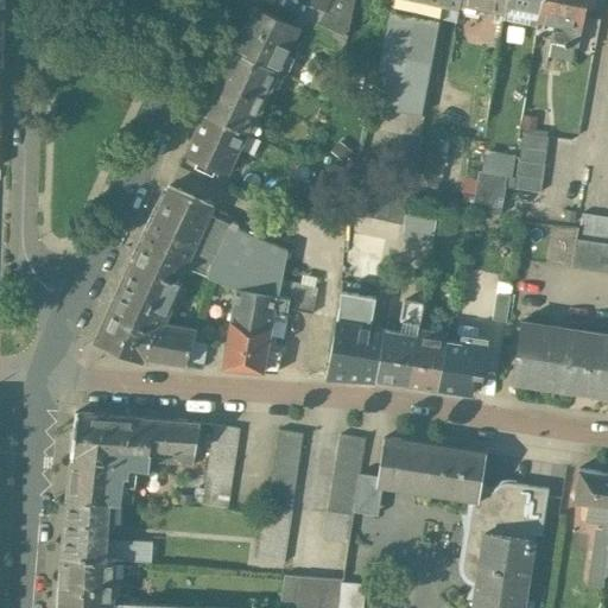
[(278,0),(277,5),(321,24),(330,0),(278,0)]
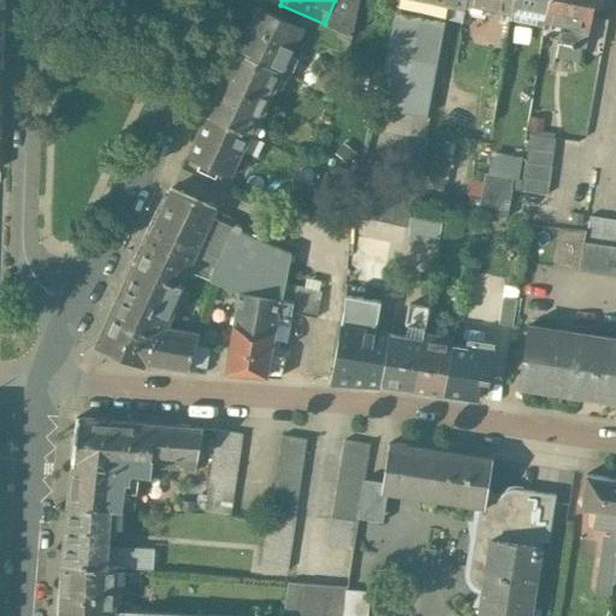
[(335,0),(325,24),(350,35),(353,36),(360,0),(335,0)]
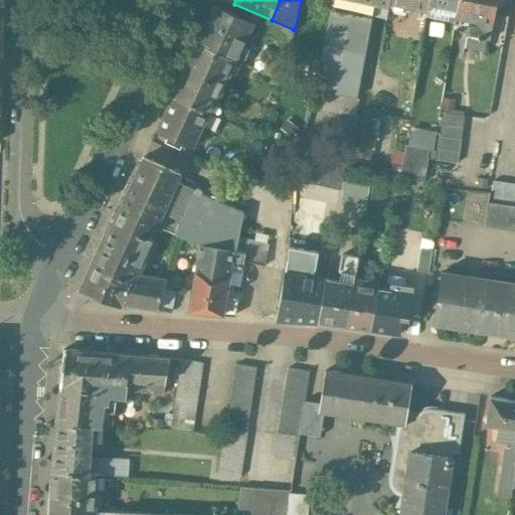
[(377,5),(350,0),(334,0),(316,92),(322,93),(345,97),(356,99),(371,16),(375,17),(377,5)]
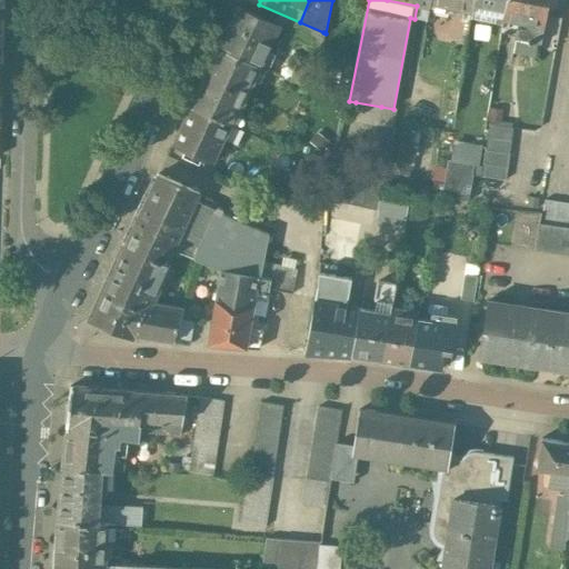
[(431,0),(417,0),(417,6),(415,19),(428,21),(431,5),(431,0)]
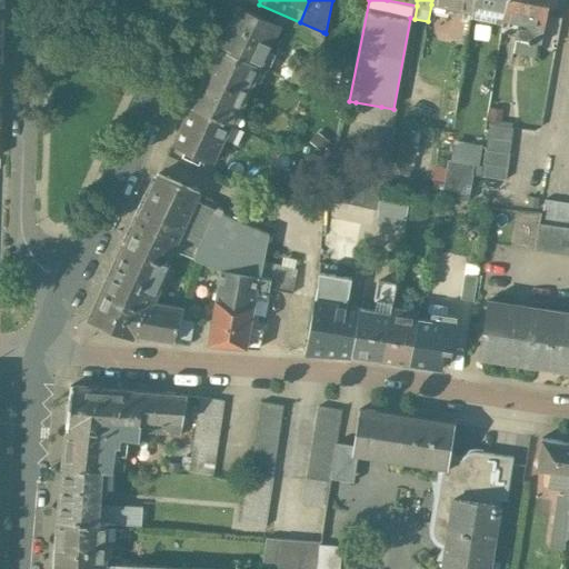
[(473,2),(461,0),(431,0),(431,5),(456,10),(471,13),(472,9),(473,2)]
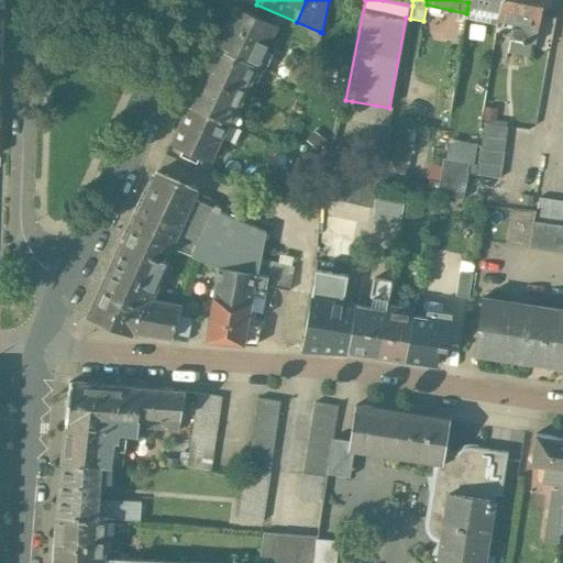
[(501,0),(468,0),(468,2),(467,9),(493,14),(492,18),(498,19),(501,0)]
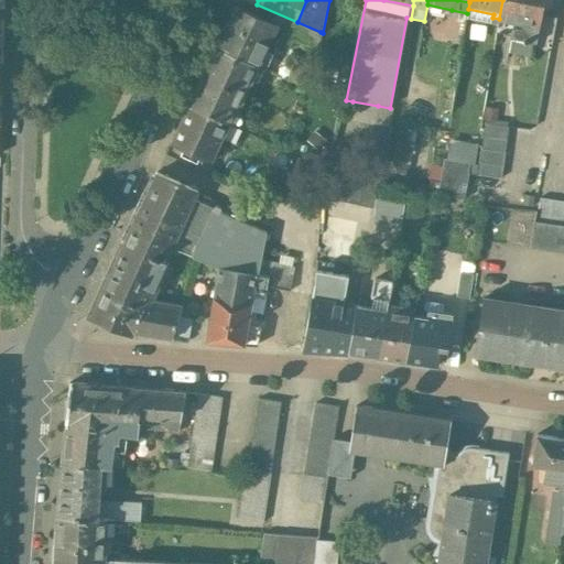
[(544,0),(502,0),(499,19),(498,28),(511,31),(510,36),(523,39),(523,41),(525,42),(527,40),(535,42),(544,0)]
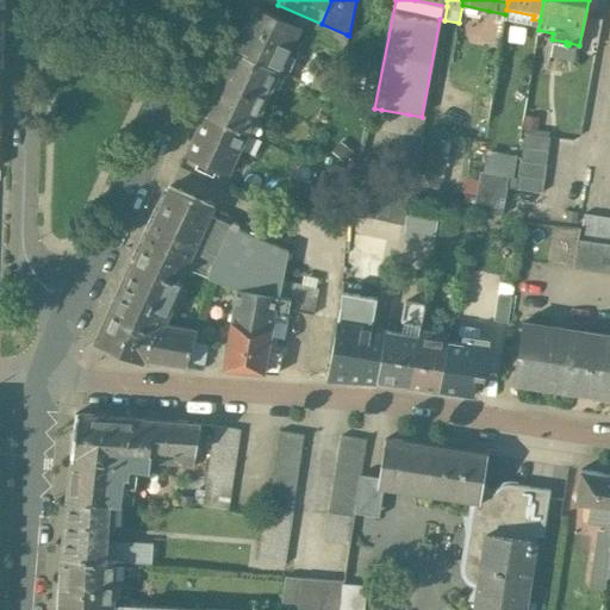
[(300,27),(254,6),(254,8),(253,8),(246,25),(234,50),(280,72),(300,27)]
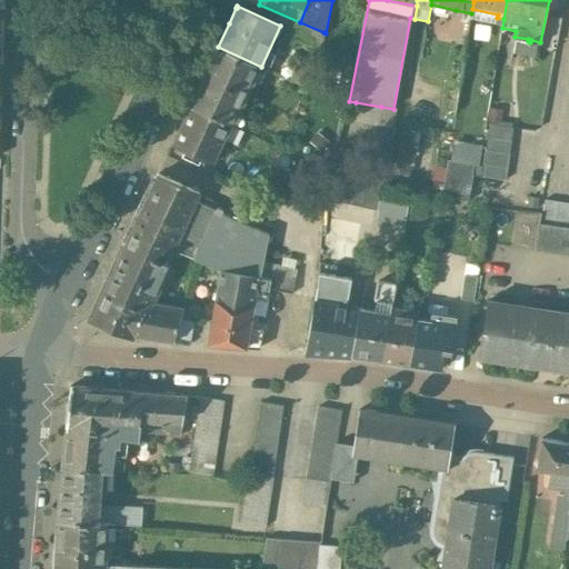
[(471,13),(456,10),(452,27),(469,30),(471,13)]
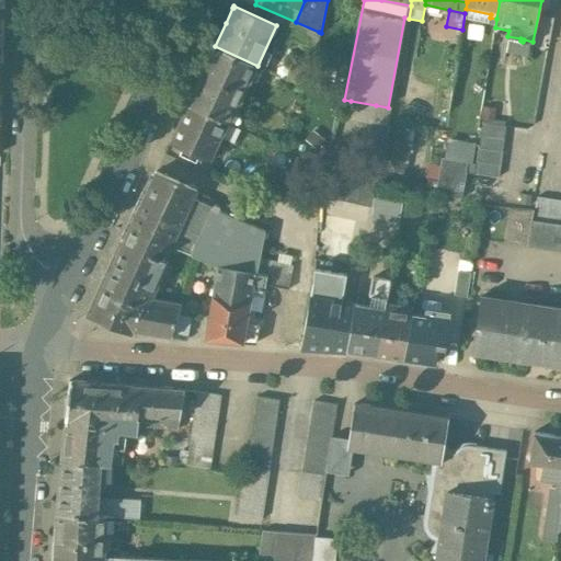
[(319,32),(296,22),(289,35),(312,46),(319,32)]
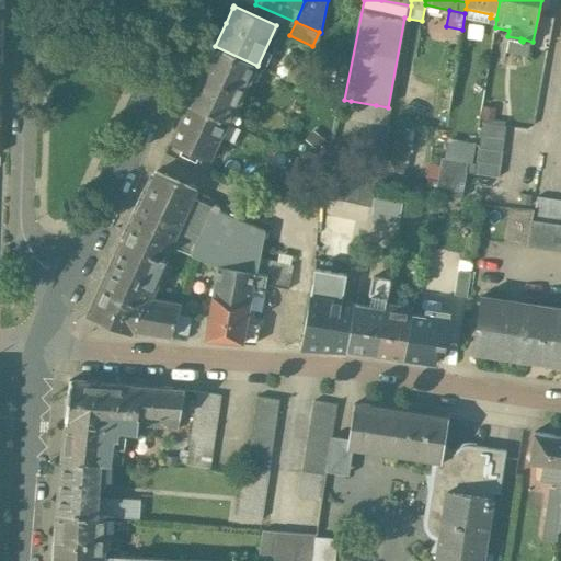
[(258,66),(215,46),(199,81),(198,81),(197,84),(189,104),(228,123),(231,124),(258,66)]
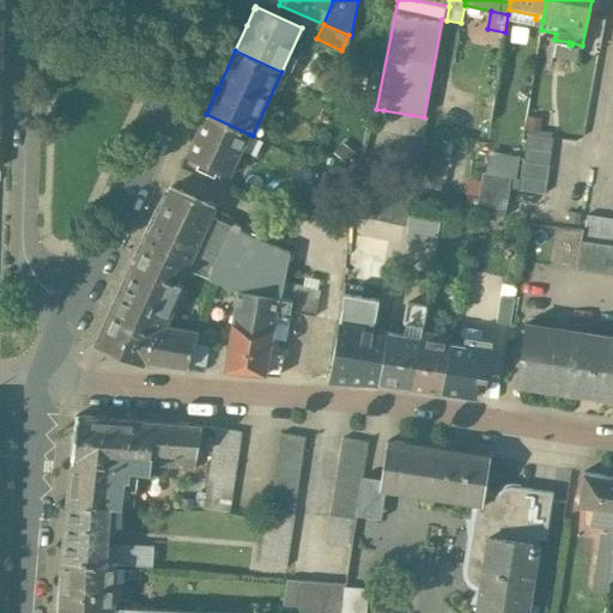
[(411,115),(383,110),(381,129),(407,134),(411,115)]
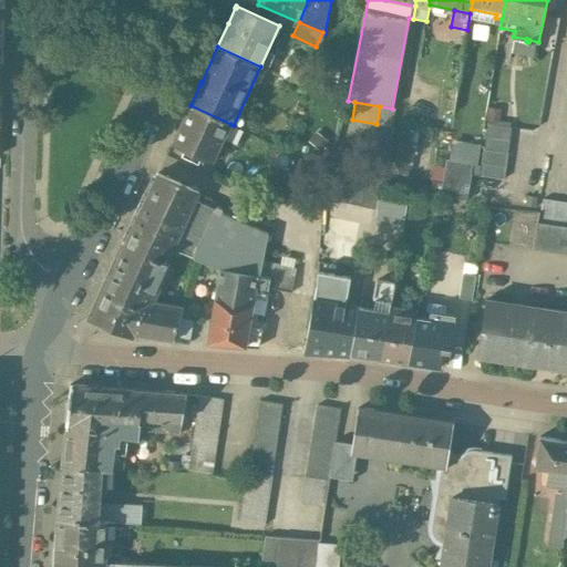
[(230,124),(191,105),(173,143),(202,156),(214,162),(218,151),(225,154),(228,146),(222,143),(230,124)]
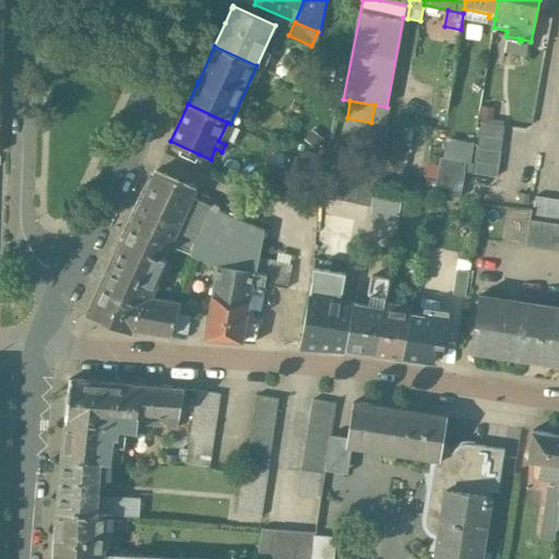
[(506,126),(483,121),(478,146),(501,151),(506,126)]
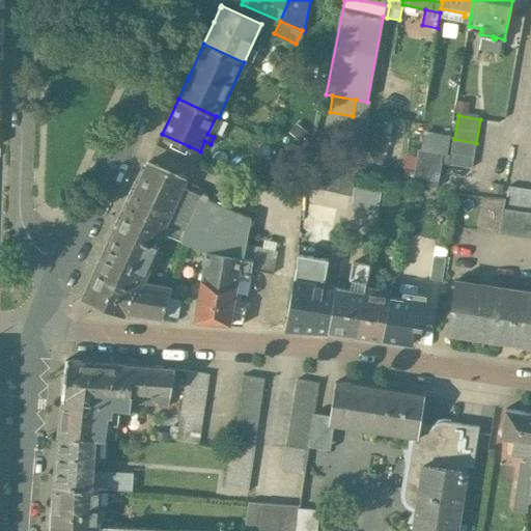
[(476,143),(454,139),(452,154),(450,163),(472,167),(476,143)]
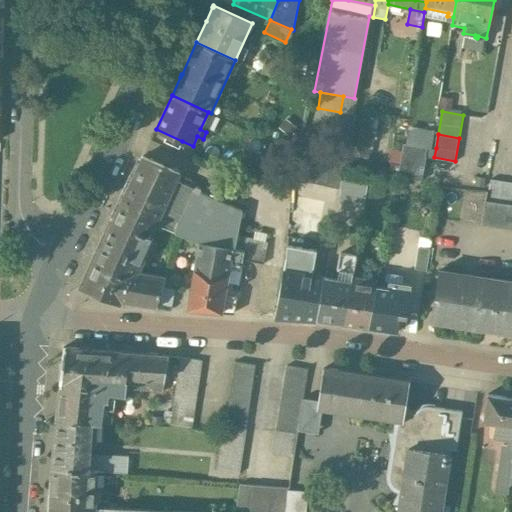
[(182,141),(168,135),(165,141),(179,148),(182,141)]
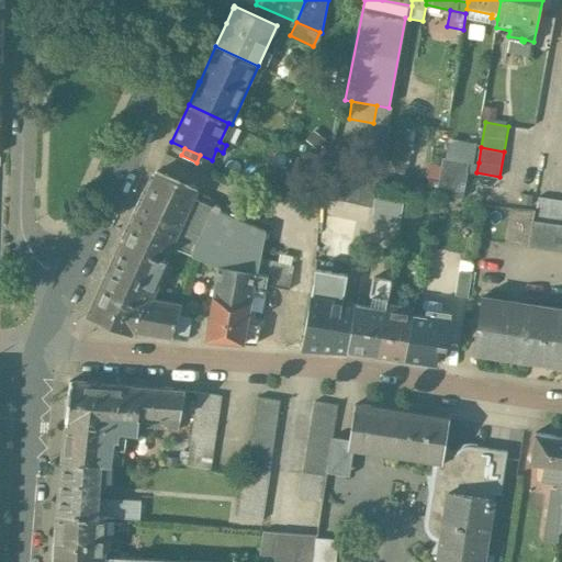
[(479,163),(444,156),(439,179),(465,183),(468,171),(476,172),(479,163)]
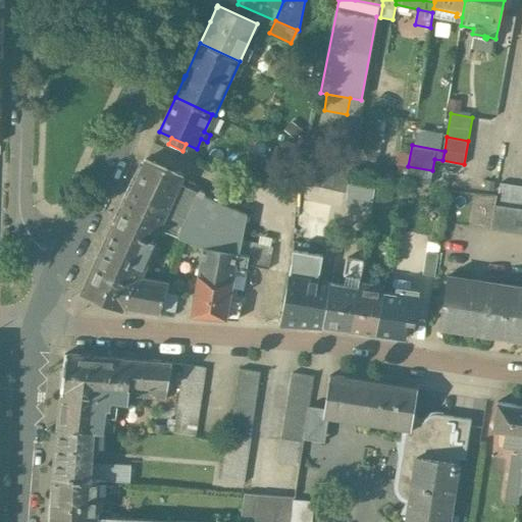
[(258,162),(230,149),(224,162),(256,176),(258,162)]
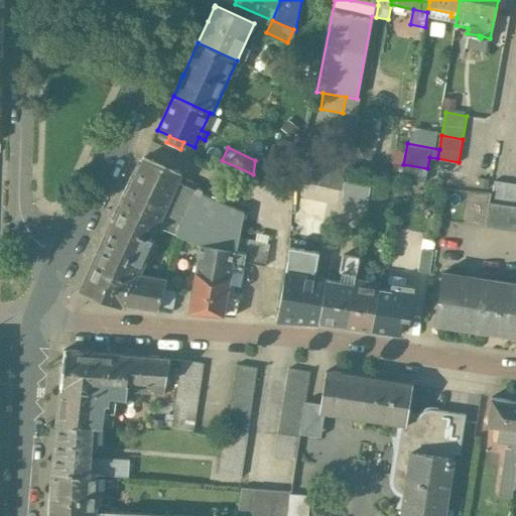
[(337,164),(309,157),(303,182),(332,188),(337,164)]
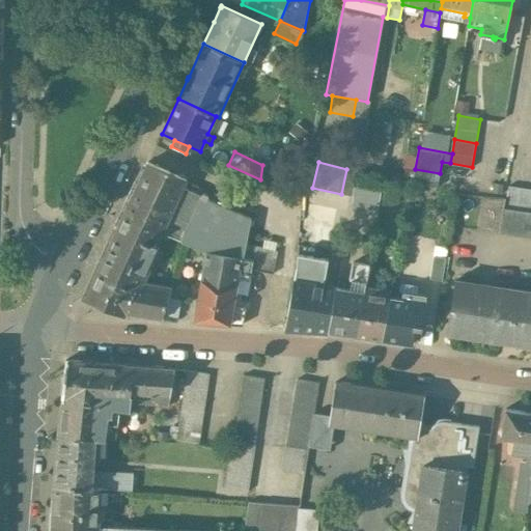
[(148,163),(118,229),(119,230),(157,247),(162,233),(182,189),(186,179),(148,163)]
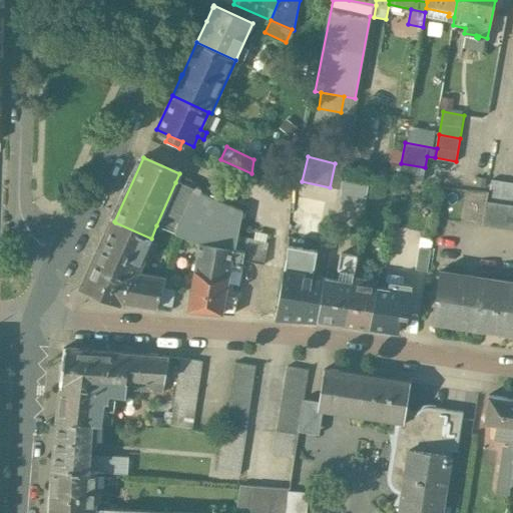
[(425,167),(401,163),(399,174),(423,180),(425,167)]
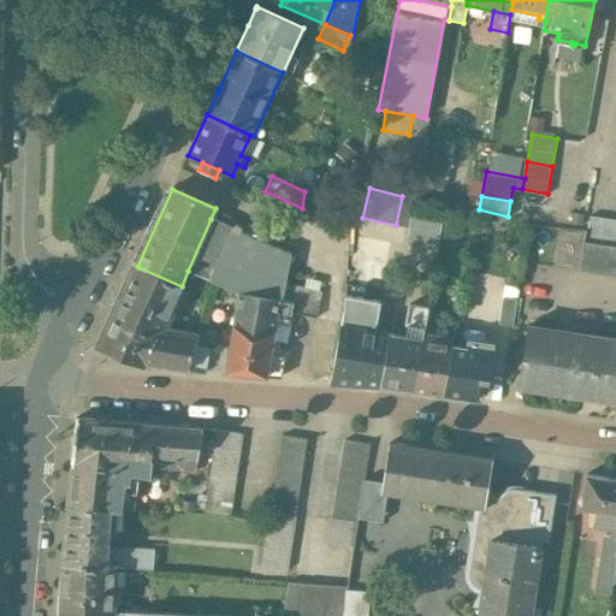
[(433,246),(440,219),(407,212),(401,238),(433,246)]
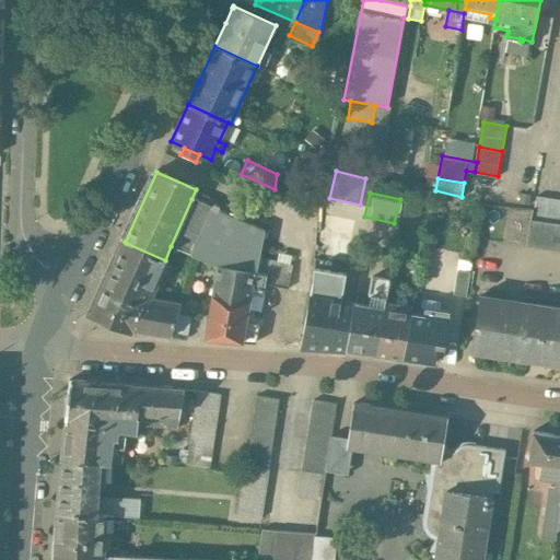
[(559,200),(538,197),(535,220),(559,223),(559,200)]
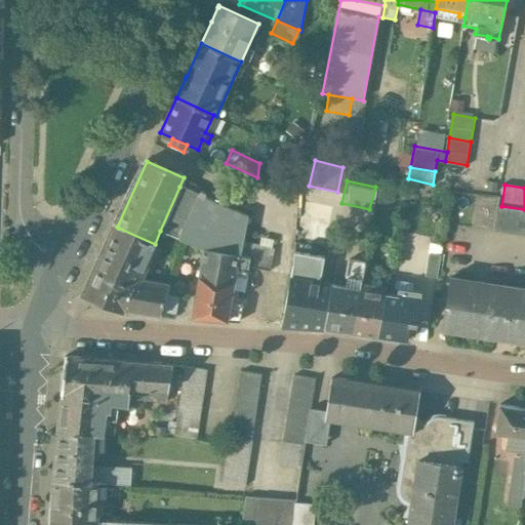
[(199,195),(179,187),(160,231),(194,246),(206,248),(209,235),(229,237),(229,240),(244,241),(249,217),(204,198),(205,194),(200,192),(199,195)]
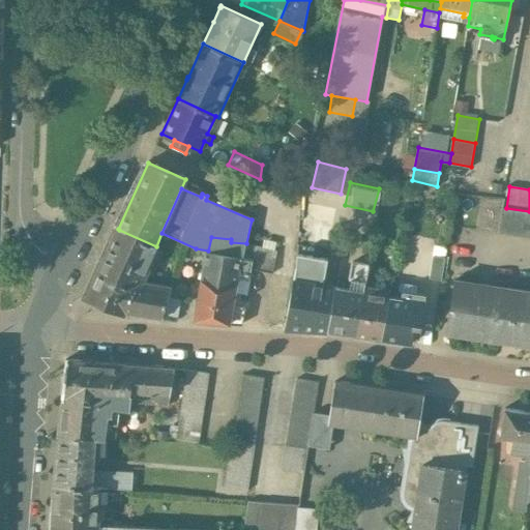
[(337,209),(310,203),(306,214),(321,218),(334,222),(337,209)]
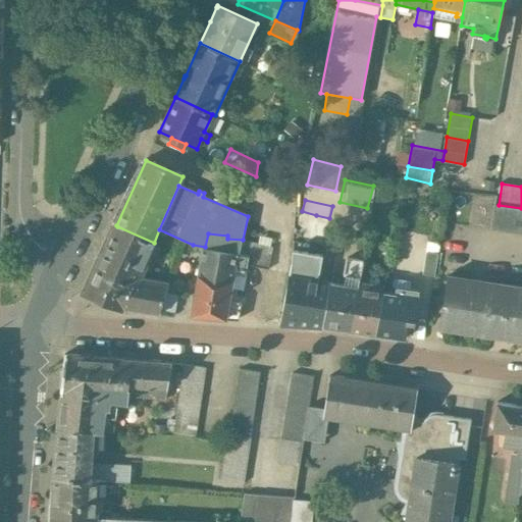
[(521,209),(496,205),(492,230),(521,235),(521,209)]
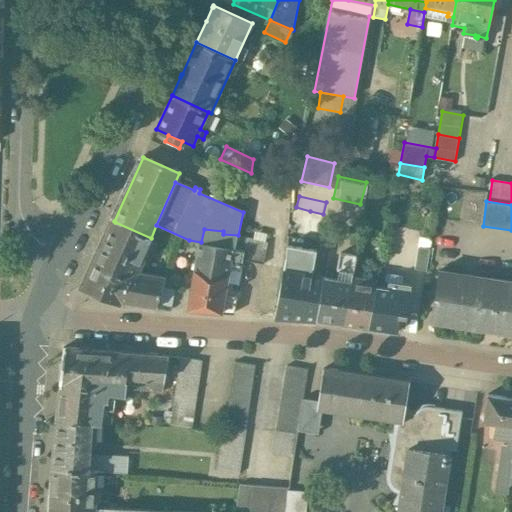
[(310,211),(296,207),(290,235),(303,238),(310,211)]
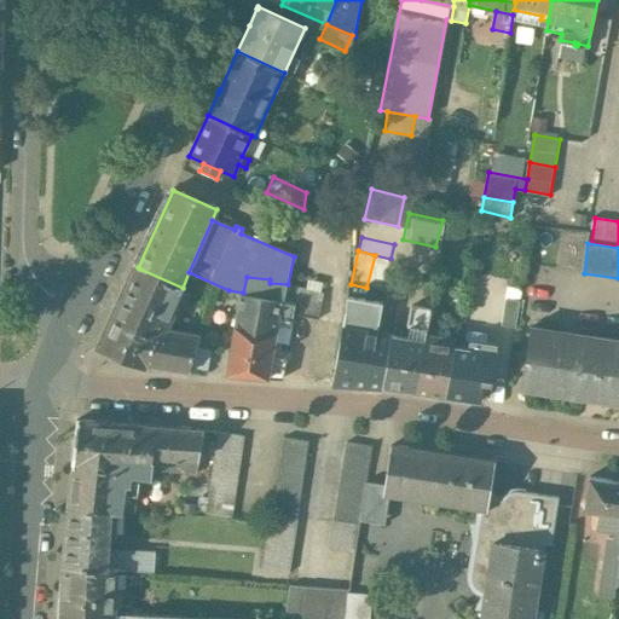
[(391,259),(375,255),(366,288),(383,291),(391,259)]
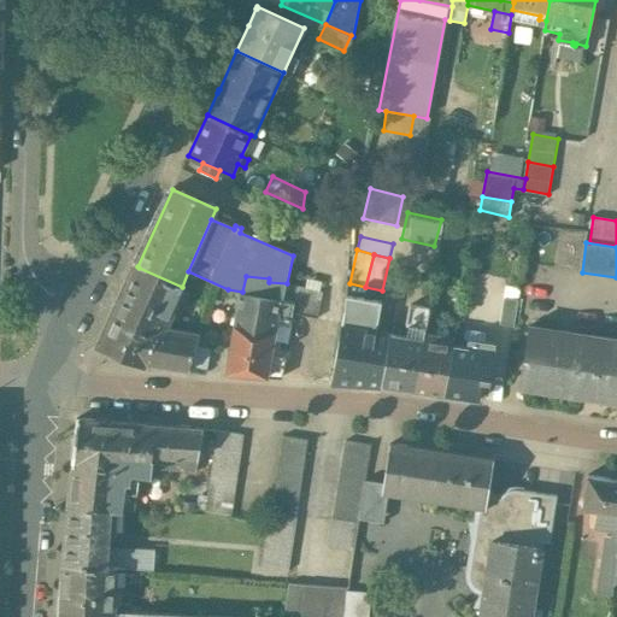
[(182,287),(139,268),(137,270),(142,274),(140,281),(136,289),(130,289),(130,292),(128,292),(115,321),(116,322),(110,335),(107,335),(101,347),(118,354),(118,357),(145,368),(147,364),(189,371),(200,334),(169,329),(184,288),(182,287)]
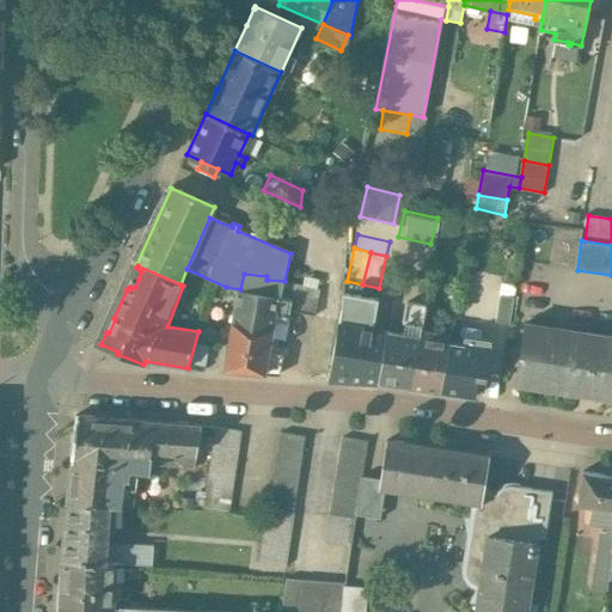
[(267,276),(244,274),(240,289),(280,297),(281,297),(285,281),(267,280),(267,276)]
